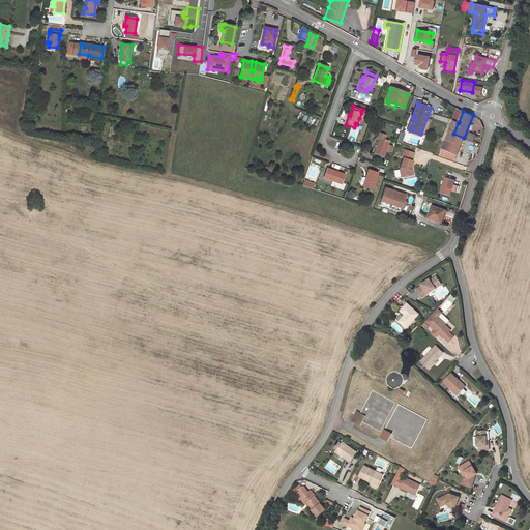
[(410,129),(414,118),(412,118),(407,130),(420,136),(421,134),(410,129)]
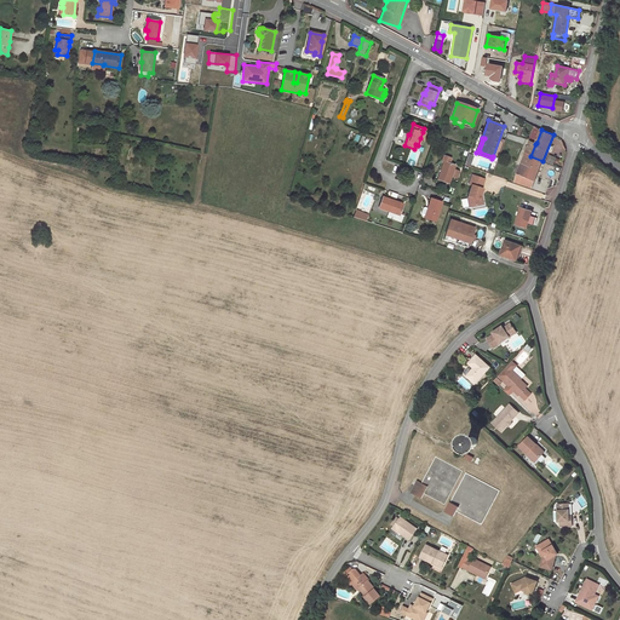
[(543,161),(530,156),(535,144),(530,142),(528,147),(527,150),(517,173),(515,182),(532,188),(543,161)]
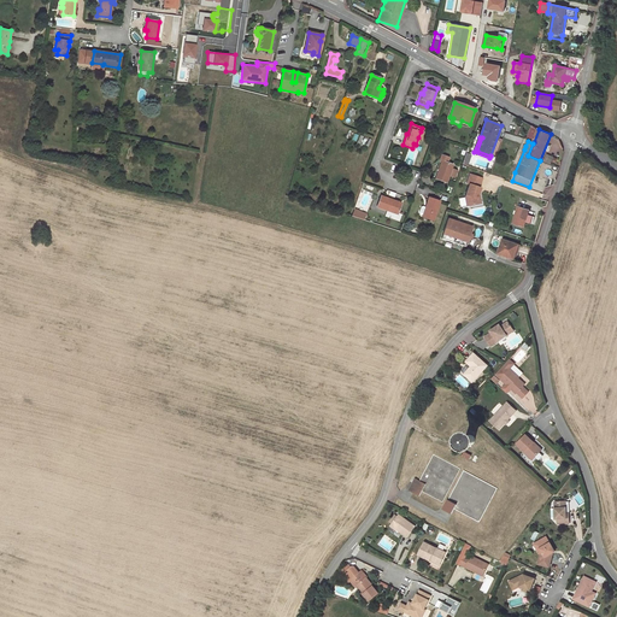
[(448,157),(441,154),(440,160),(441,162),(435,178),(447,182),(450,176),(452,169),(453,164),(447,163),(448,157)]
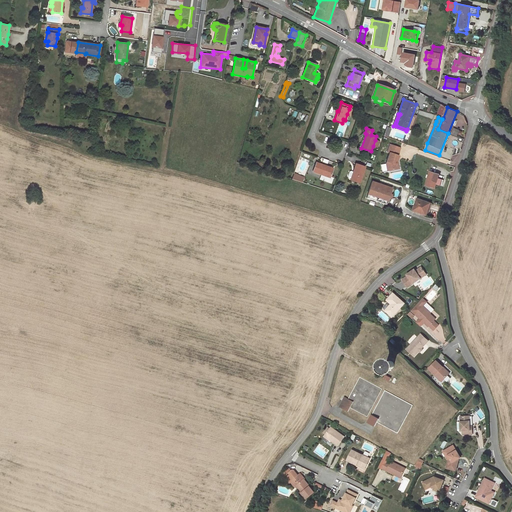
[(460,130),(453,128),(451,134),(457,136),(458,134),(459,130),(460,130)]
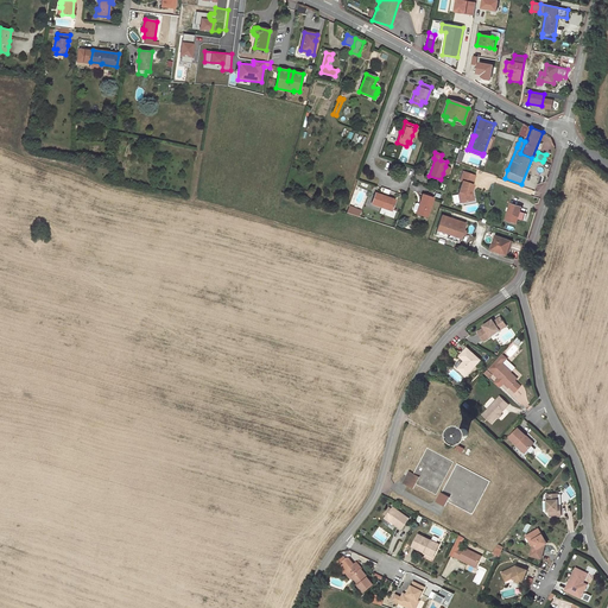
[(458,194),(460,203),(470,201),(469,196),(472,190),(474,185),(472,184),(475,176),(463,171),(460,181),(463,182),(458,194)]
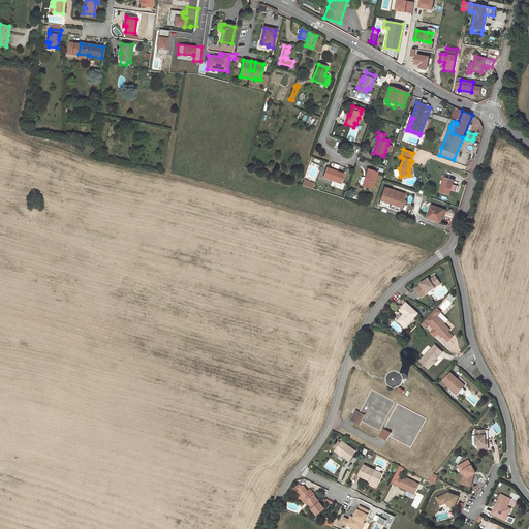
[(344,174),(327,167),(323,177),(333,181),(333,180),(340,183),(341,183),(344,174)]
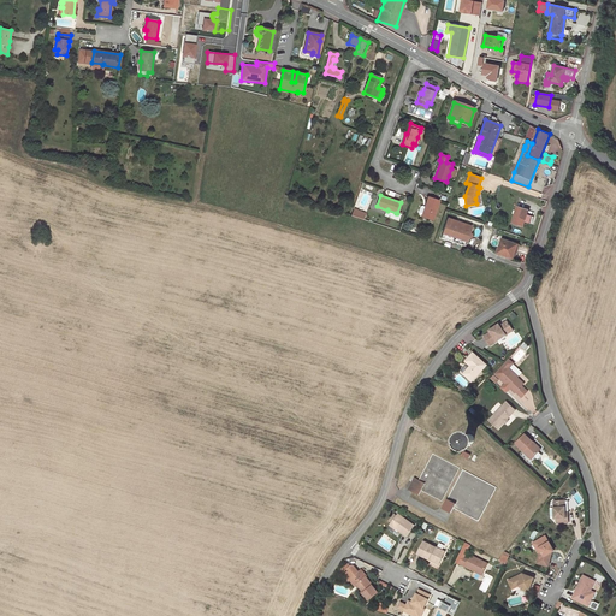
[(439,201),(428,196),(421,217),(432,220),(439,201)]
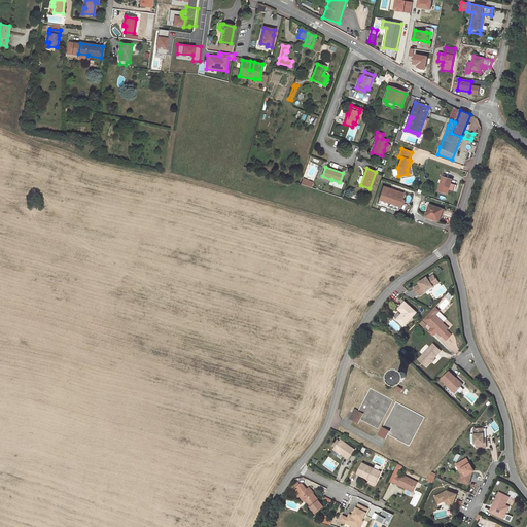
[(452,180),(443,176),(438,190),(448,194),(452,180)]
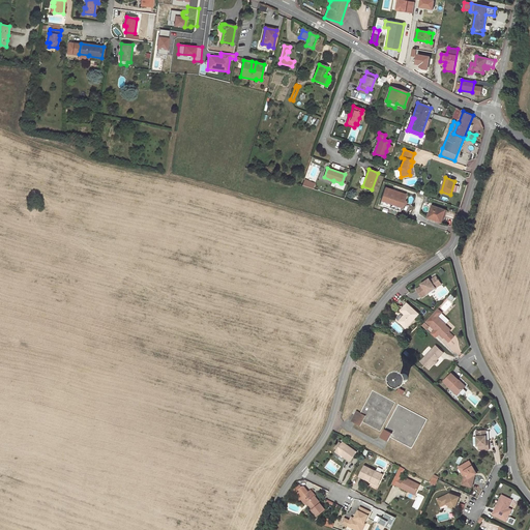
[(406,195),(385,187),(379,205),(400,211),(406,195)]
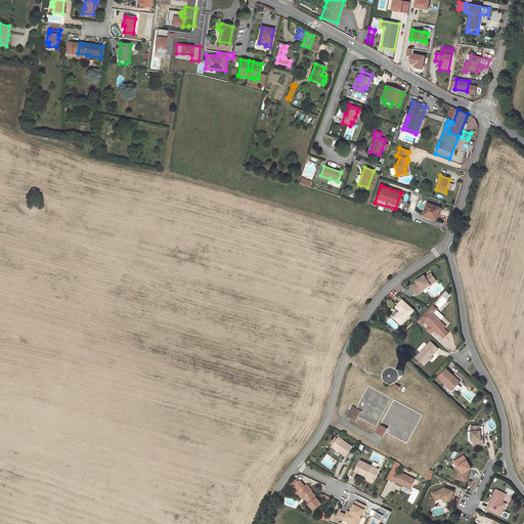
[(440,208),(427,204),(423,216),(436,220),(440,208)]
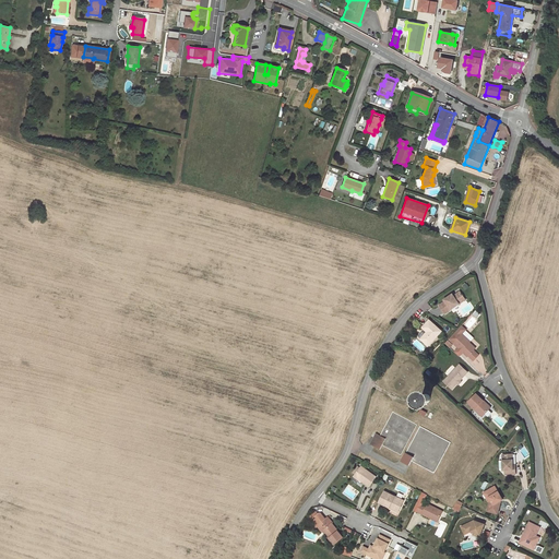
[(445,301),(439,305),(444,313),(465,299),(460,292),(454,296),(453,294),(444,300),(445,301)]
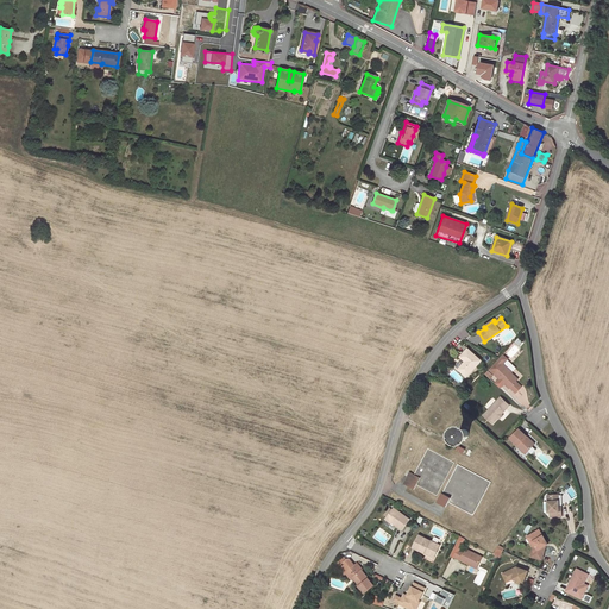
[(482,360),(468,349),(460,357),(465,362),(458,370),(463,374),(466,371),(470,374),(482,360)]
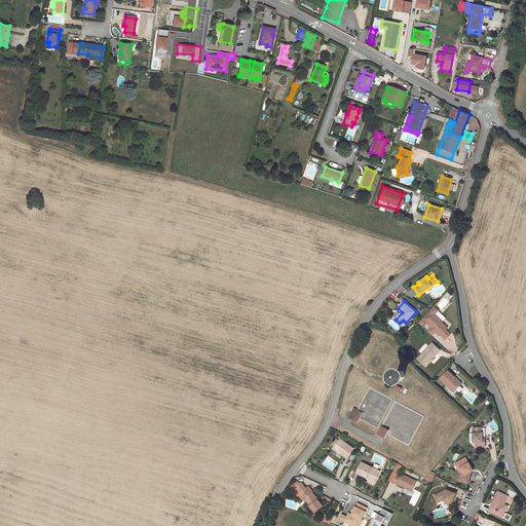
[(435,306),(423,320),(440,336),(441,335),(446,339),(451,334),(446,330),(447,329),(441,324),(442,323),(443,322),(436,314),(439,310),(435,306)]
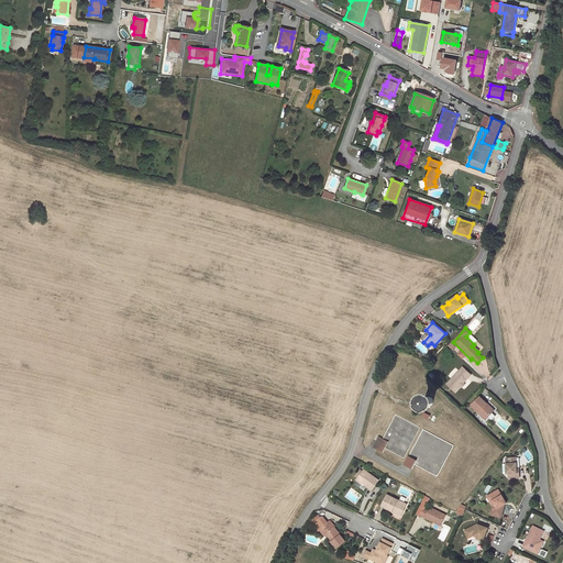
[(471,375),(463,367),(446,384),(455,392),(461,386),(464,383),(471,375)]
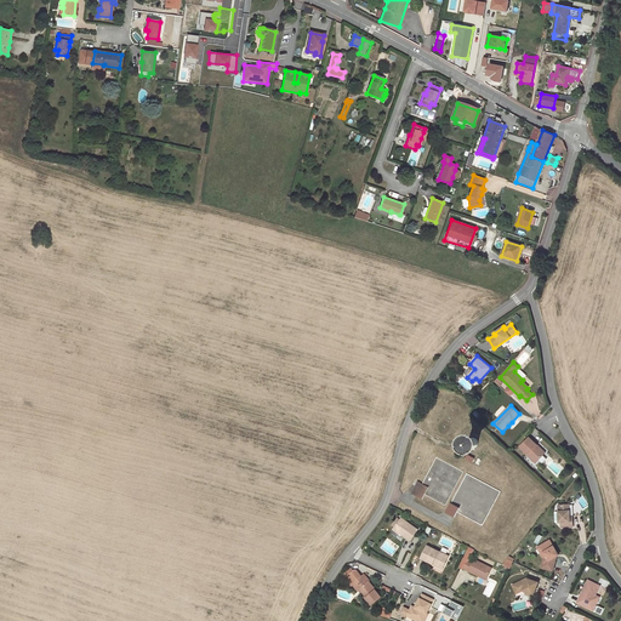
[(479,450),(480,449),(483,446),(483,444),(483,442),(482,439),(480,437),(479,436),(478,434),(476,433),(474,433),(472,433),(468,434),(466,436),(463,439),(463,442),(462,443),(462,445),(463,448),(466,450),(467,451),(469,453),(472,454),(474,454),(476,453),(477,453),(479,450)]
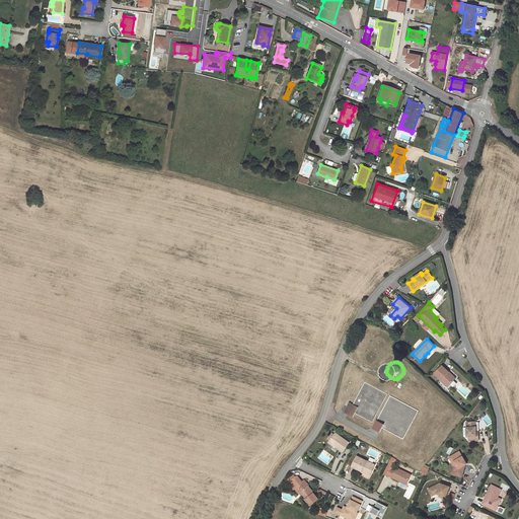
[(449,372),(442,365),(435,373),(442,380),(442,379),(449,385),(456,378),(451,374),(451,375),(448,373),(449,372)]
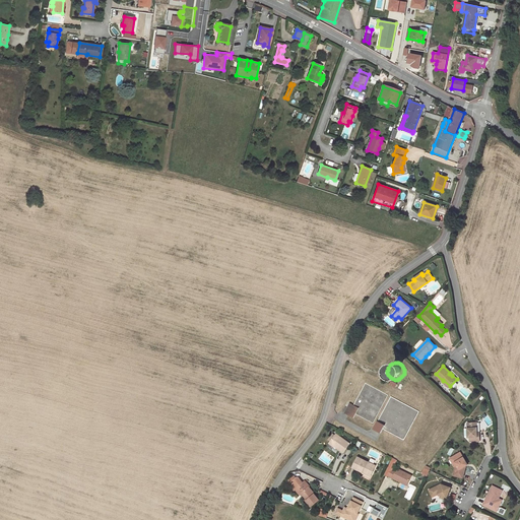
[(366,383),(353,405),(349,403),(344,413),(349,416),(351,417),(353,418),(355,414),(373,424),(388,395),(366,383)]
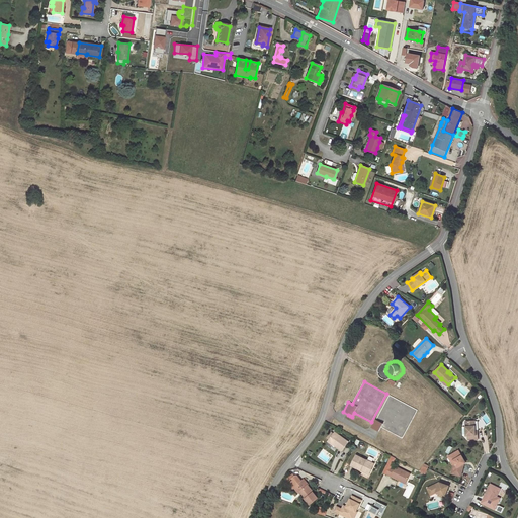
[(418,410),(390,395),(372,427),(379,431),(381,427),(403,438),(418,410)]
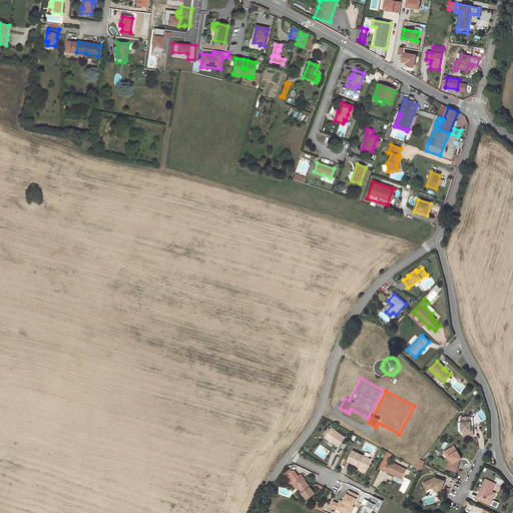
[(471,427),(471,422),(469,422),(469,417),(461,417),(462,432),(463,432),(463,436),(474,435),(473,431),(471,431),(471,427)]
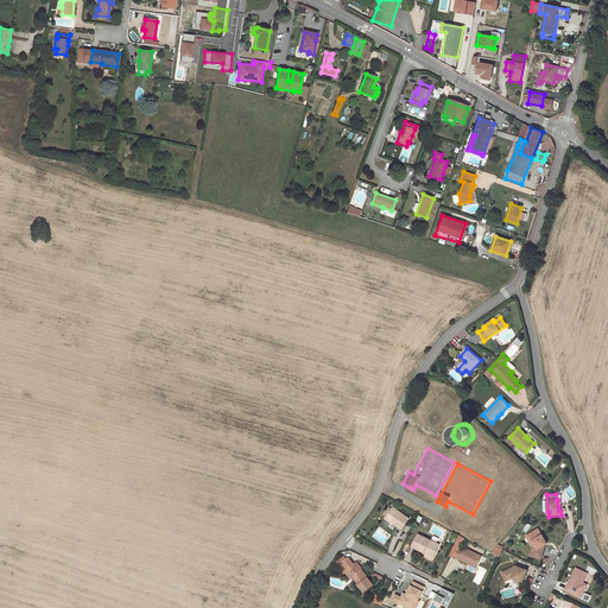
[(409,519),(393,507),(392,508),(386,518),(401,530),(409,519)]
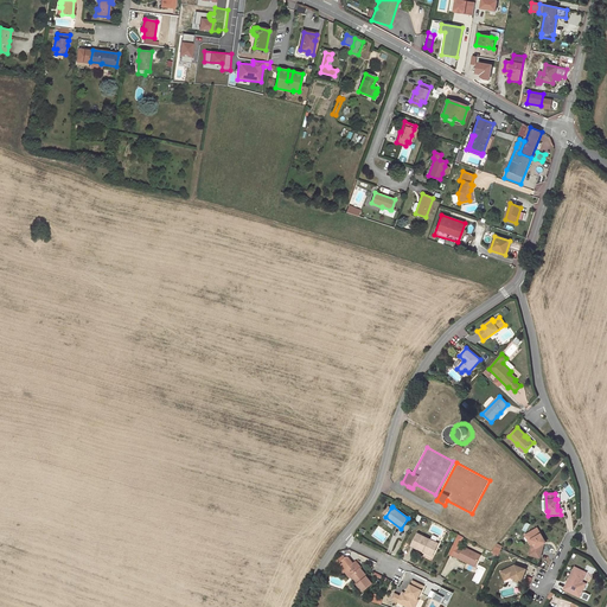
[(535,530),(531,532),(530,536),(532,540),(530,541),(534,545),(531,547),(530,555),(541,558),(543,547),(542,544),(544,543),(547,543),(541,534),(541,535),(538,536),(535,530)]
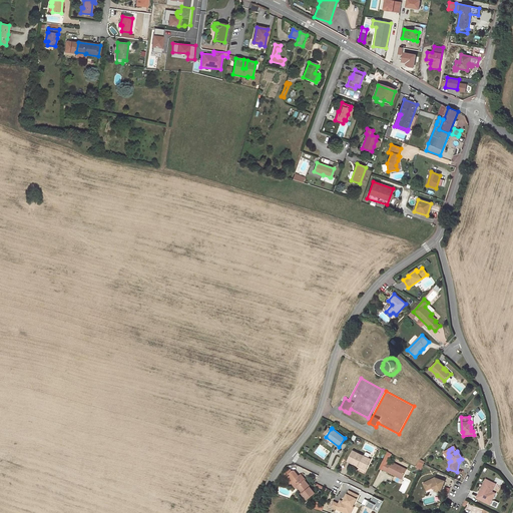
[(371,460),(353,451),(348,461),(358,466),(358,464),(367,468),(371,460)]
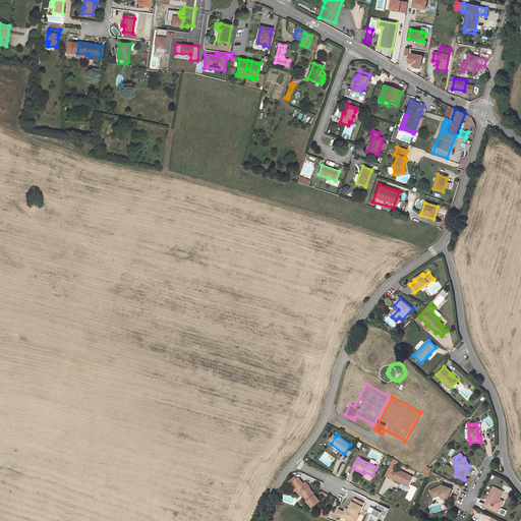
[(390,477),(408,486),(413,476),(398,469),(397,472),(393,470),(390,477)]
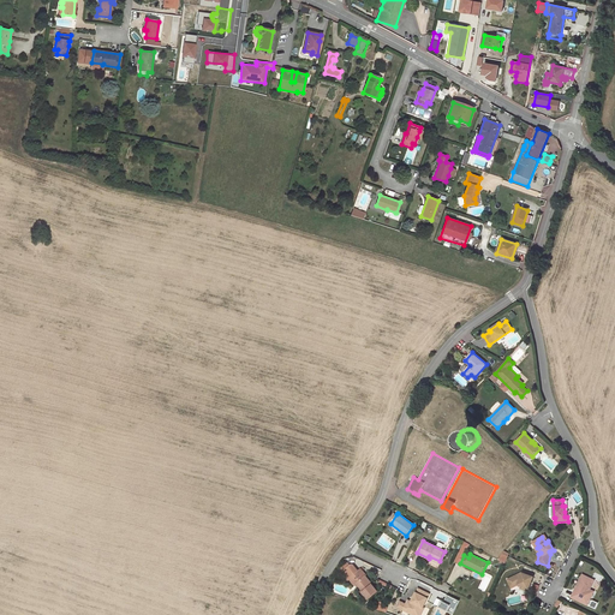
[(356,584),(368,599),(377,591),(365,575),(366,575),(360,569),(358,572),(352,565),(350,565),(341,573),(347,580),(350,579),(354,585),(356,584)]
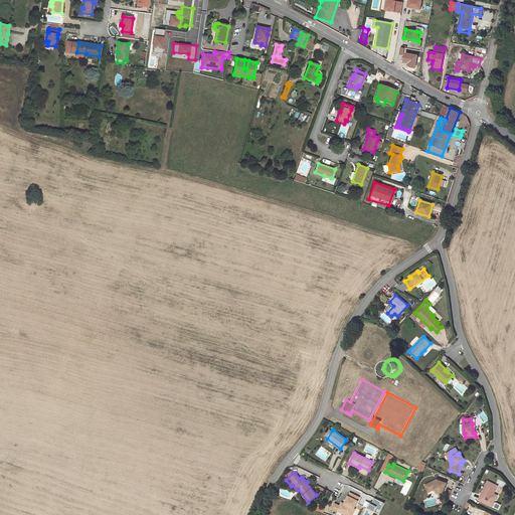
[(434,490),(443,493),(447,483),(437,480),(424,485),(428,492),(434,490)]
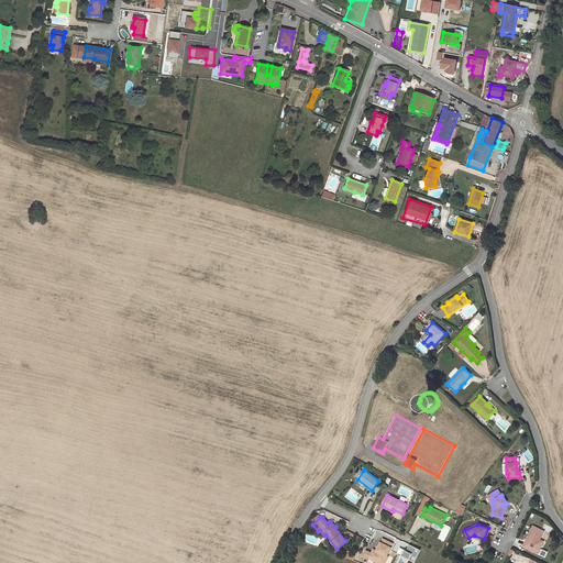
[(543,531),(533,526),(527,538),(529,539),(528,543),(526,542),(523,547),(538,553),(540,549),(542,545),(538,543),(540,540),(543,531)]
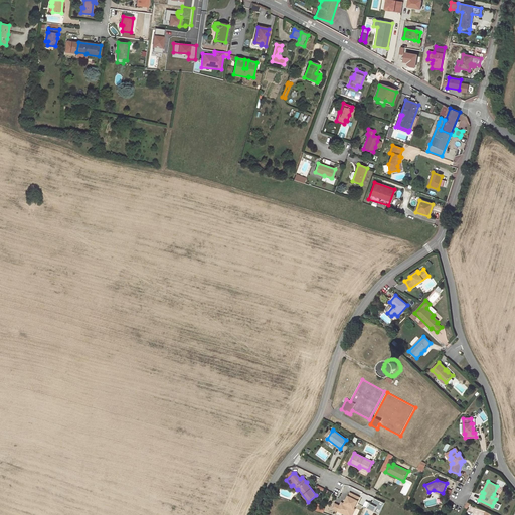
[(348,514),(350,512),(353,513),(355,509),(354,509),(358,501),(359,497),(350,493),(348,496),(344,504),(343,506),(340,505),(340,506),(337,511),(346,514),(348,514)]
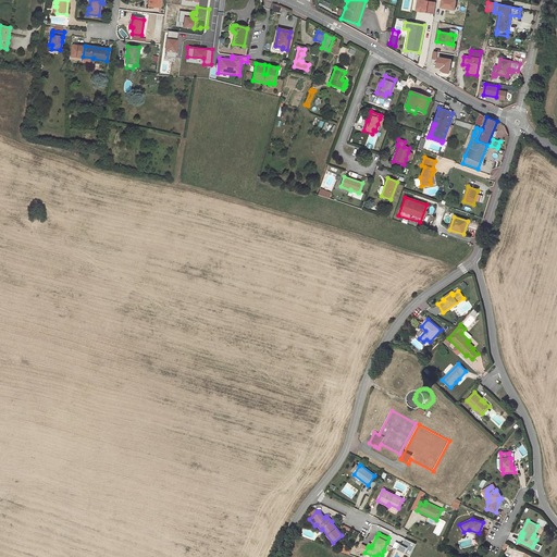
[(405,548),(412,552),(417,544),(409,541),(405,548)]
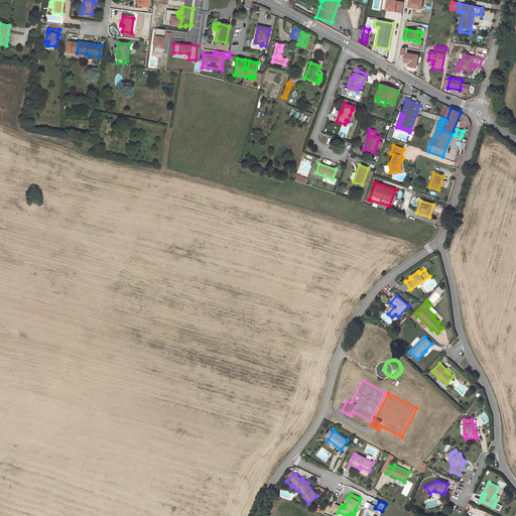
[(314,511),(324,514),(326,508),(316,505),(314,511)]
